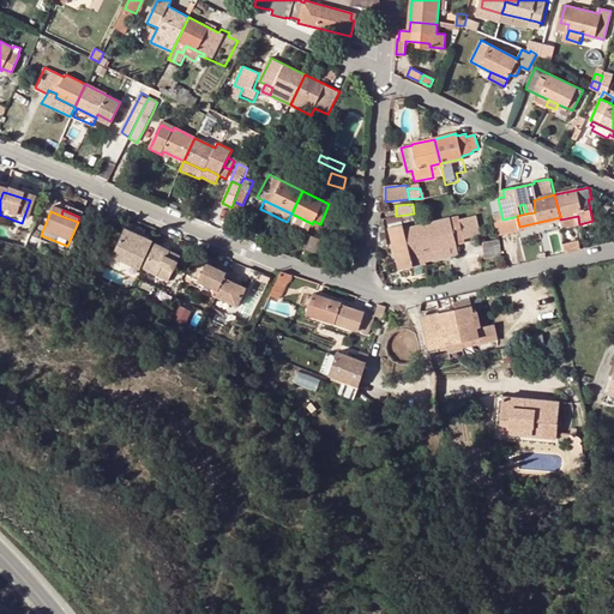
[(292,214),(287,222),(287,223),(306,234),(311,223),(292,214)]
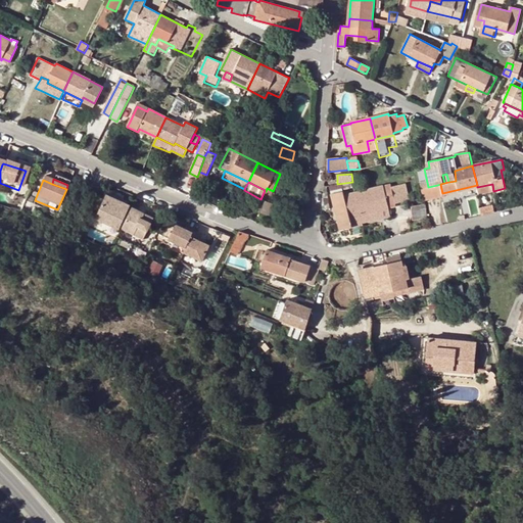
[(390,185),(354,193),(360,215),(389,207),(389,205),(395,204),(394,202),(409,199),(406,184),(391,187),(390,185)]
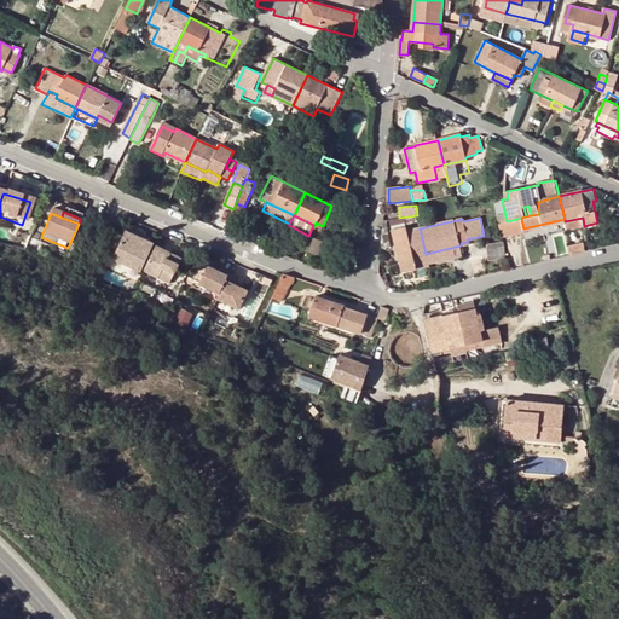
[(524,229),(521,218),(518,219),(499,224),(502,236),(524,231),(524,229)]
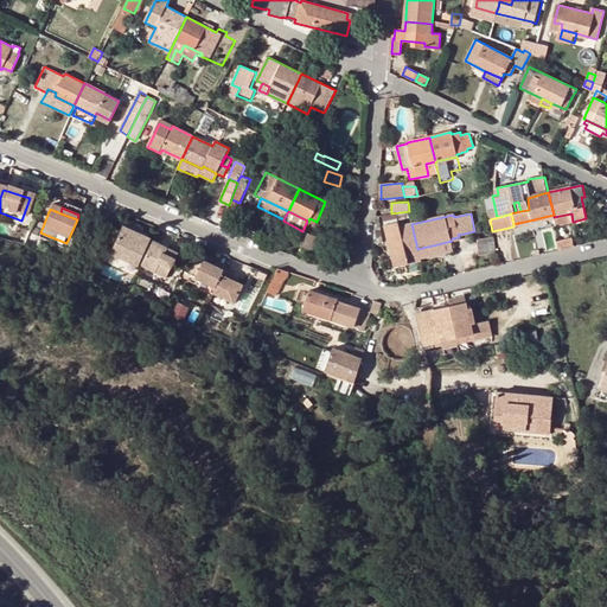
[(554,217),(556,225),(573,222),(572,213),(554,217)]
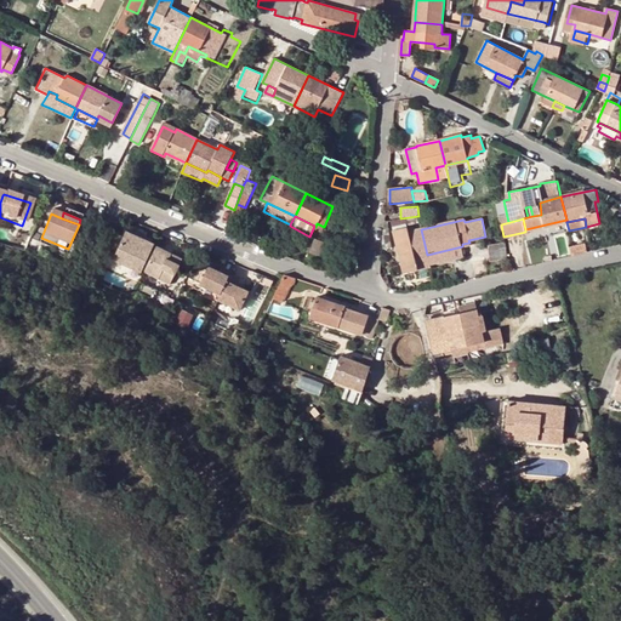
[(417,269),(429,267),(427,255),(421,229),(409,232),(408,227),(393,231),(403,273),(417,269)]
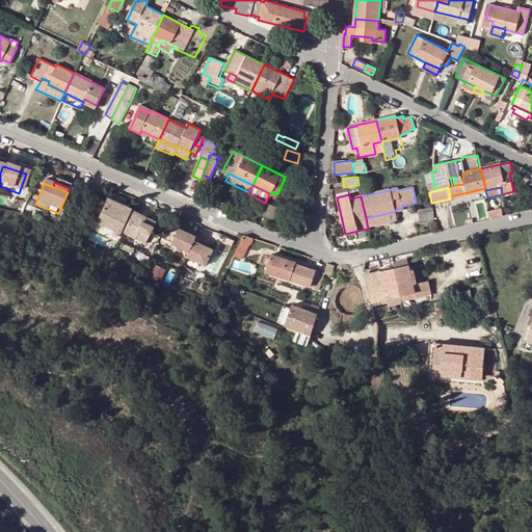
[(120,213),(121,210),(105,203),(104,207),(120,213)]
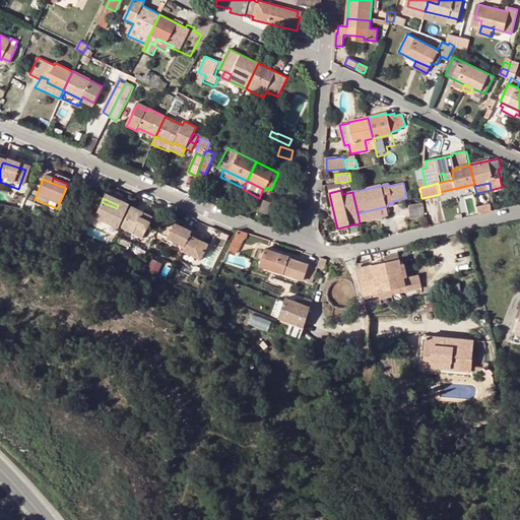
[(267,214),(272,203),(264,200),(260,211),(267,214)]
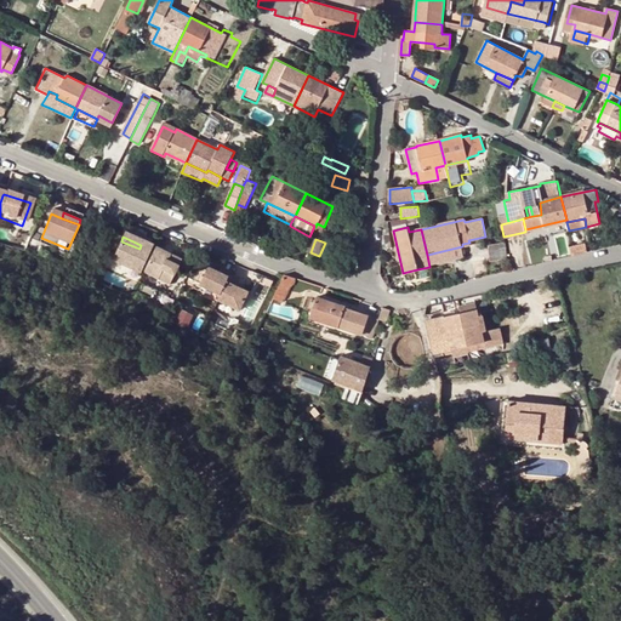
[(141,245),(140,249),(121,241),(109,266),(138,278),(152,250),(141,245)]
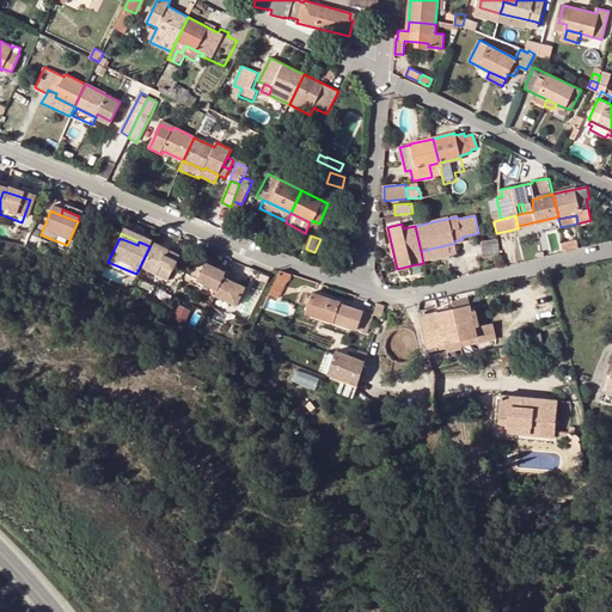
[(497,240),(482,243),(483,256),(500,254),(497,240)]
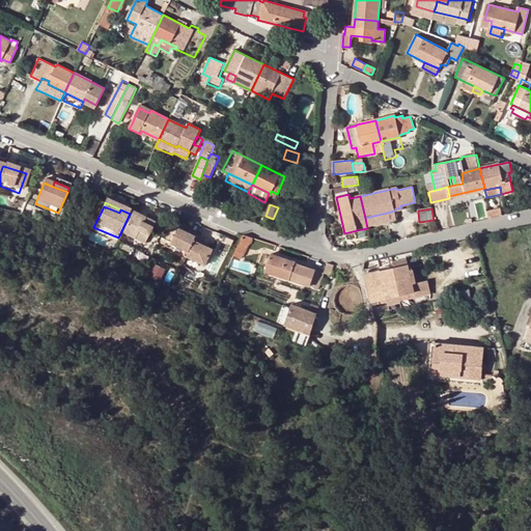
[(488,211),(490,219),(502,216),(501,208),(488,211)]
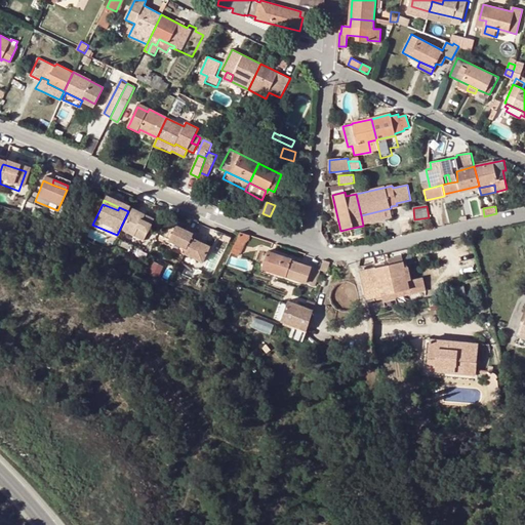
[(391,208),(361,215),(363,225),(393,217),(391,208)]
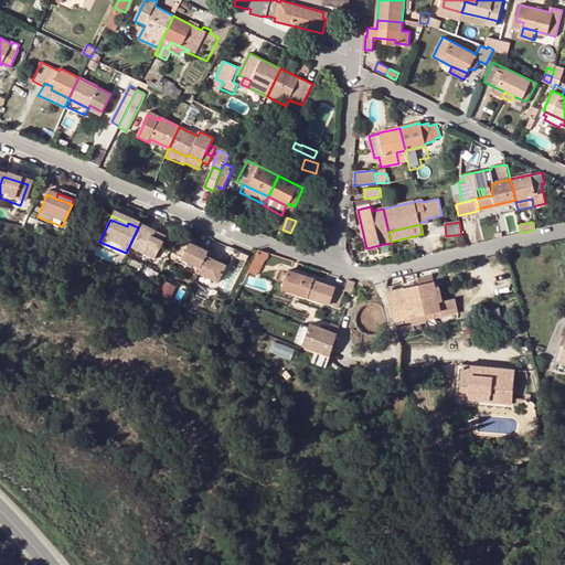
[(161,240),(139,230),(128,253),(151,263),(161,240)]
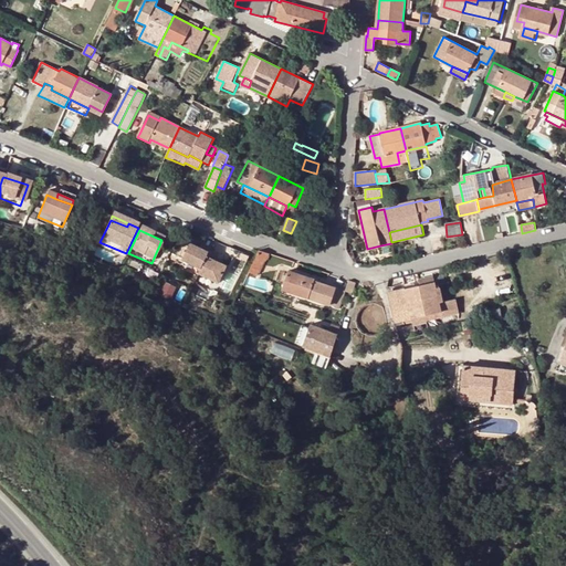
[(179,266),(198,275),(207,259),(187,249),(179,266)]
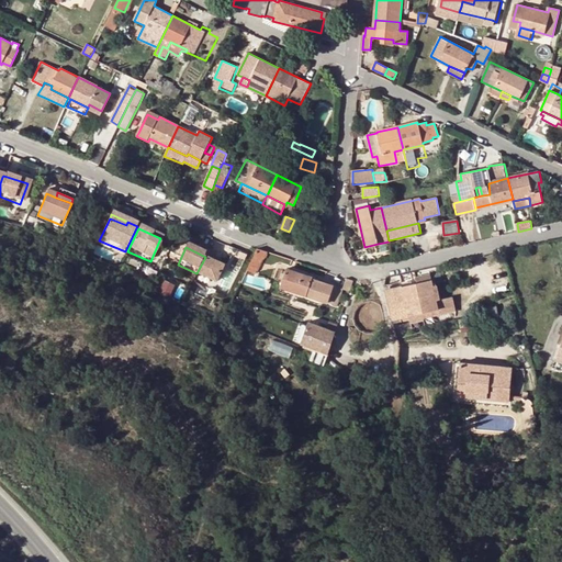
[(265,259),(267,251),(258,249),(255,256),(261,258),(265,259)]
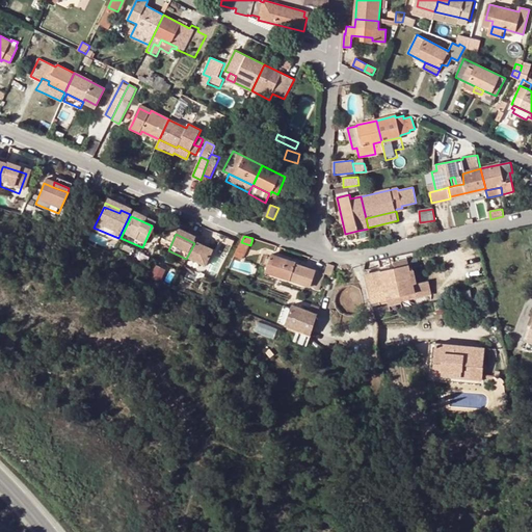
[(247,244),(241,242),(238,248),(234,256),(240,259),(247,244)]
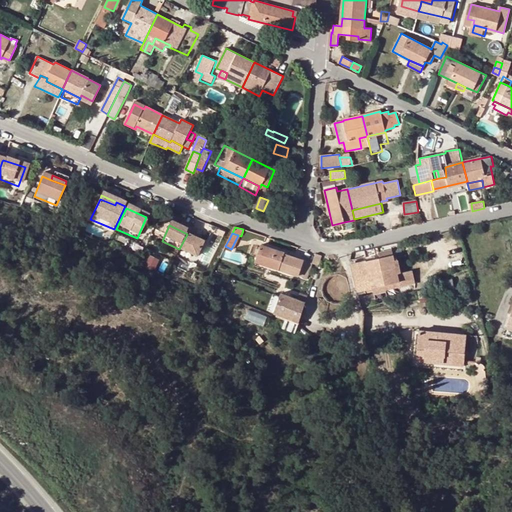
[(187,234),(179,249),(177,255),(194,263),(200,248),(195,245),(190,242),(191,240),(192,237),(187,234)]
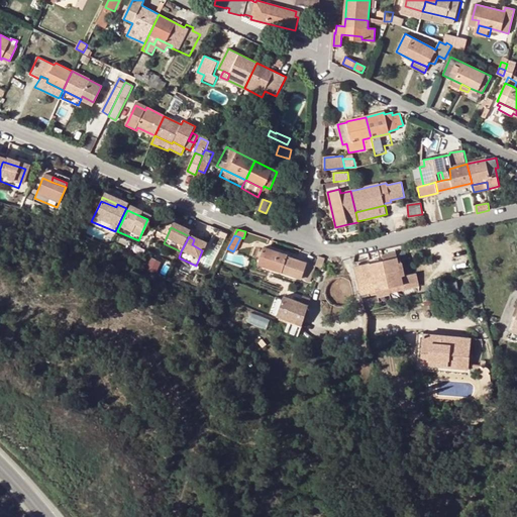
[(288,254),(264,246),(259,263),(310,281),(316,266),(287,255),(288,254)]
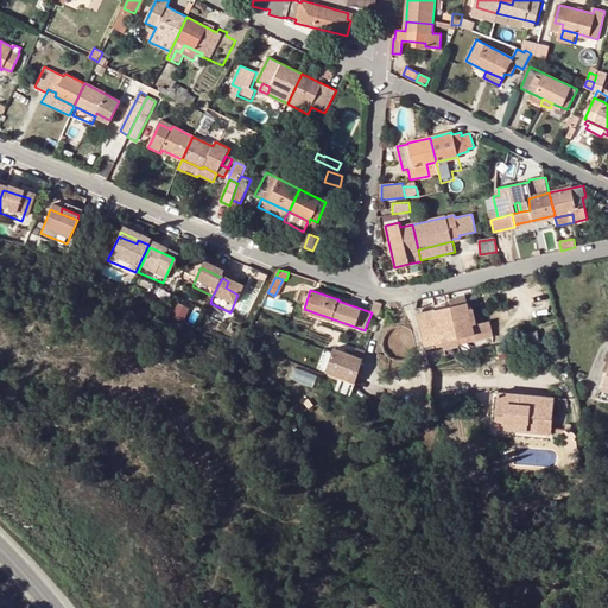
[(450,299),(451,306),(467,303),(466,296),(450,299)]
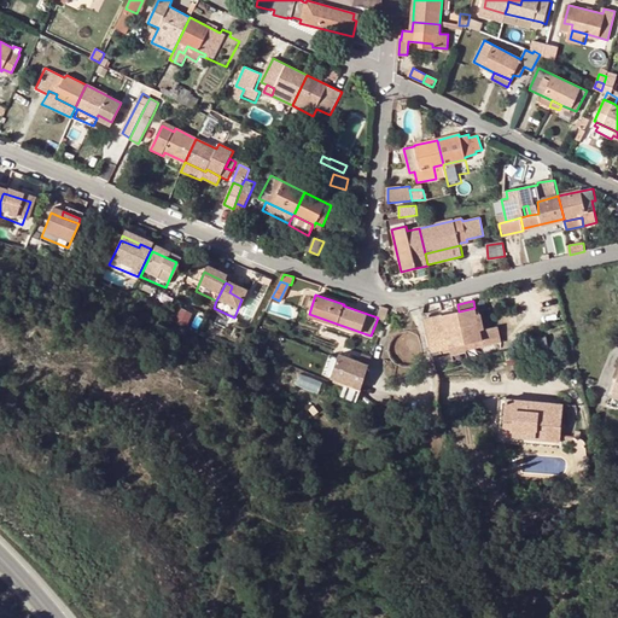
[(244,332),(254,312),(244,307),(233,327),(244,332)]
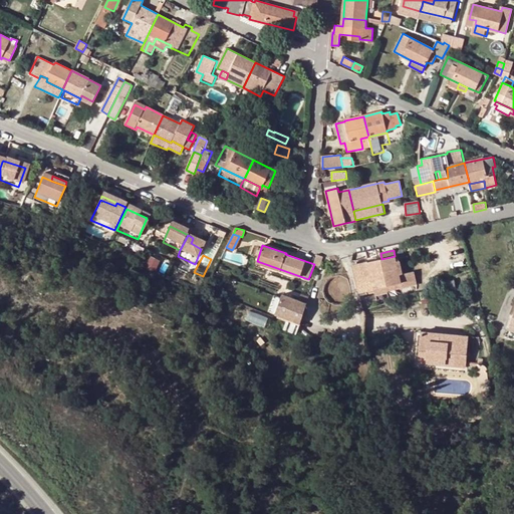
[(319,266),(322,257),(317,255),(314,264),(319,266)]
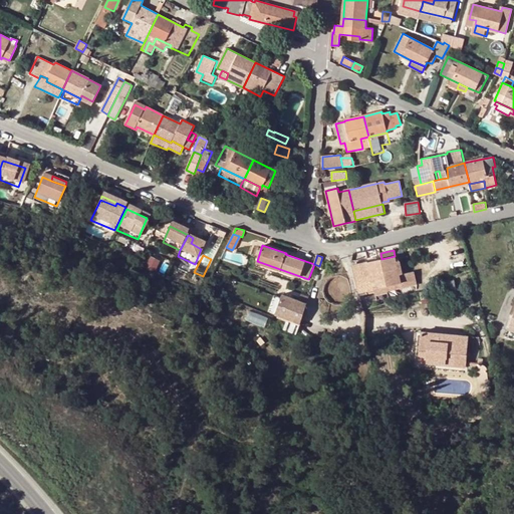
[(381,259),(353,264),(359,292),(401,283),(395,256),(381,259)]
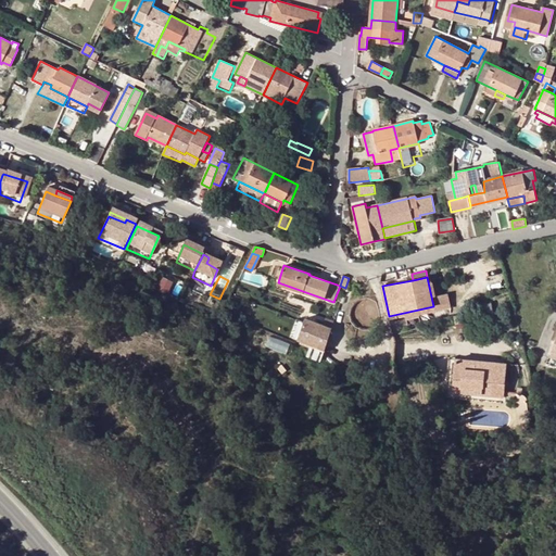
[(433,306),(434,313),(452,308),(449,293),(433,297),(434,305),(433,306)]
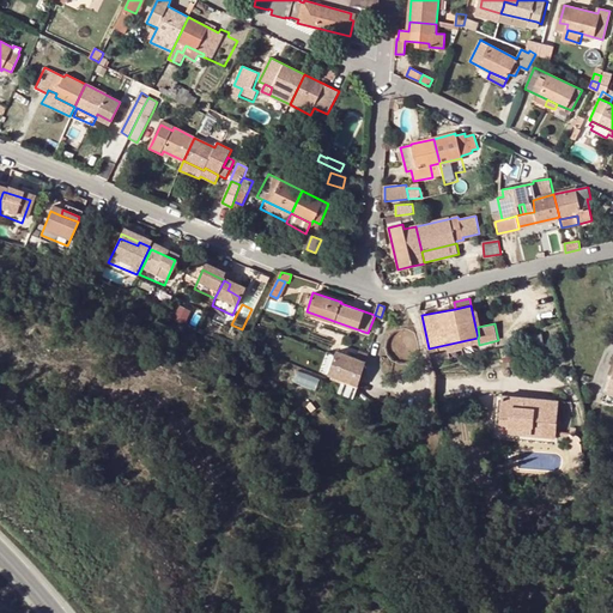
[(359,351),(356,359),(365,362),(368,353),(359,351)]
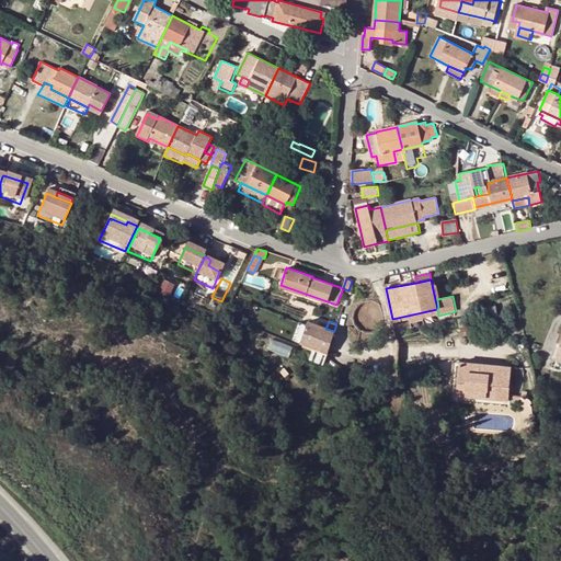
[(328,352),(334,331),(319,325),(308,322),(299,343),(311,347),(328,353),(328,352)]
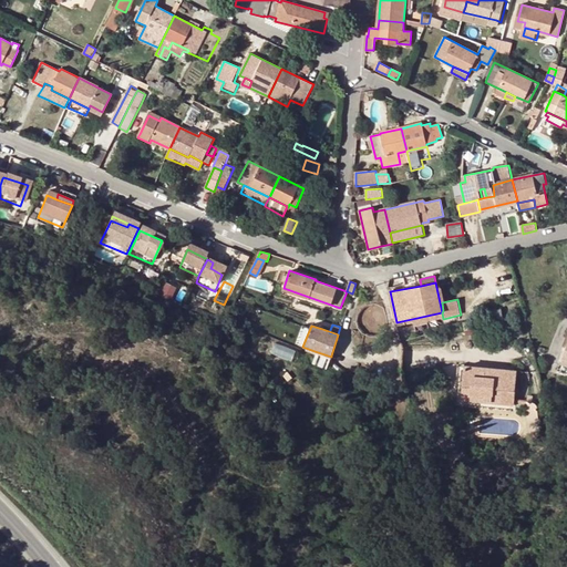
[(399,330),(402,346),(411,343),(408,329),(399,330)]
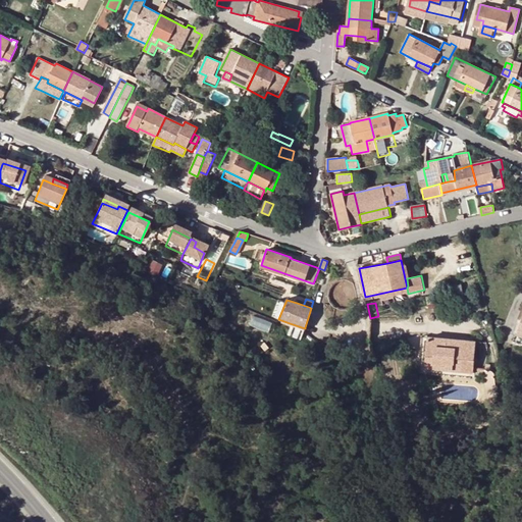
[(251,323),(269,330),(272,321),(254,315),(251,323)]
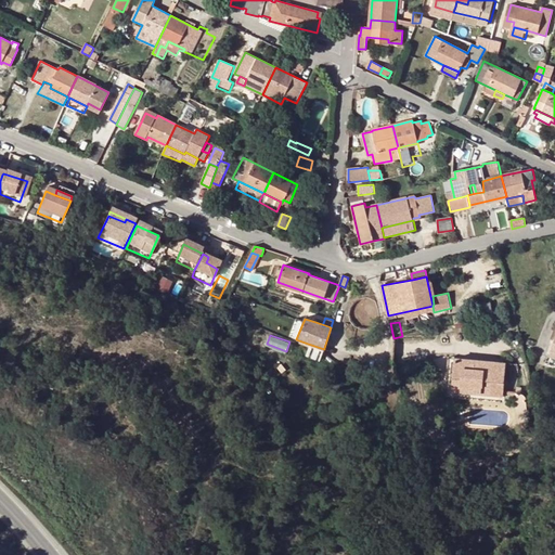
[(554,336),(544,363),(554,368),(554,366),(554,336)]
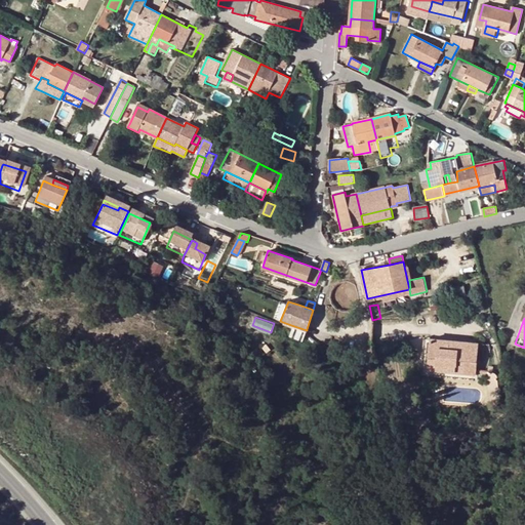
[(508,330),(502,342),(509,345),(513,332),(508,330)]
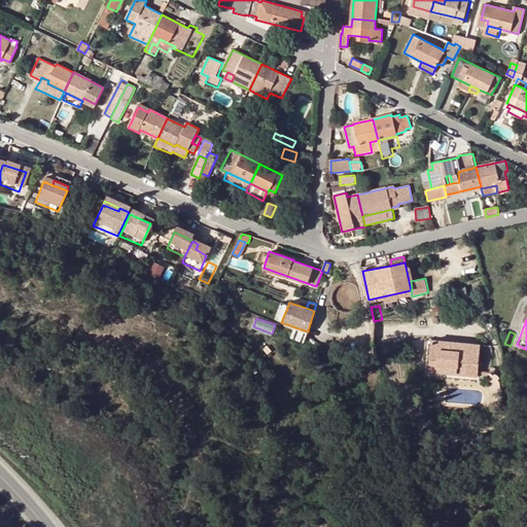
[(429,371),(477,376),(478,372),(480,345),(432,341),(429,371)]
